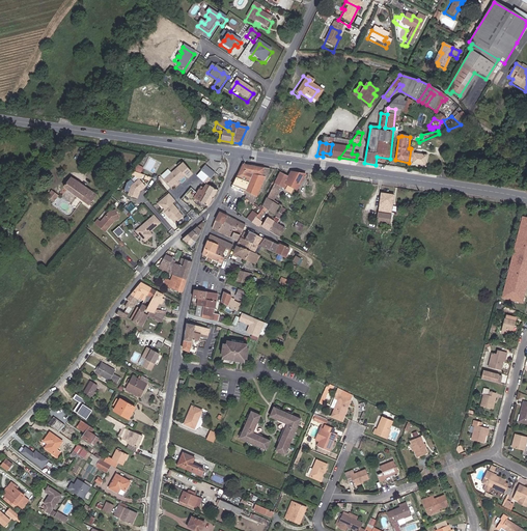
[(338,159),(339,158),(348,146),(332,144),(330,154),(323,152),(323,157),(338,159)]
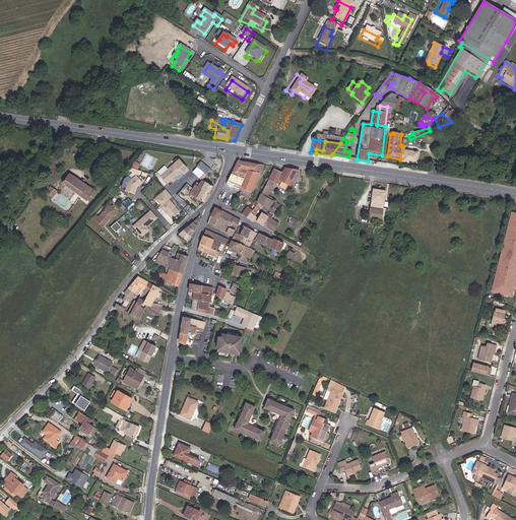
[(400,159),(414,161),(415,152),(404,150),(405,145),(402,145),(400,159)]
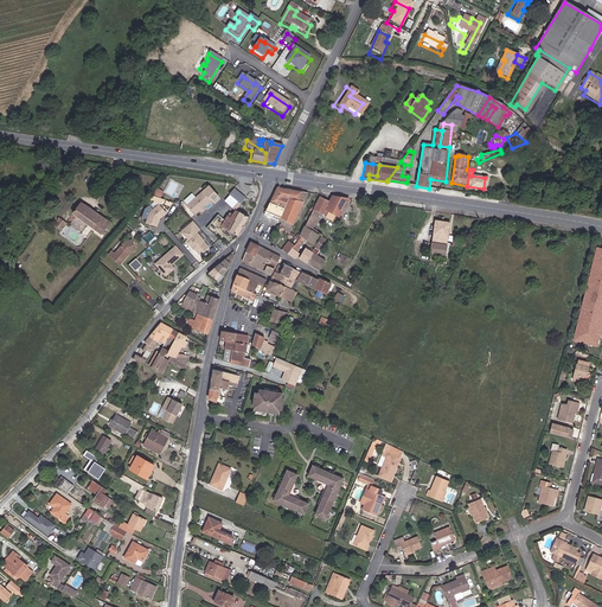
[(210,184),(189,203),(194,211),(211,197),(213,199),(218,195),(210,184)]
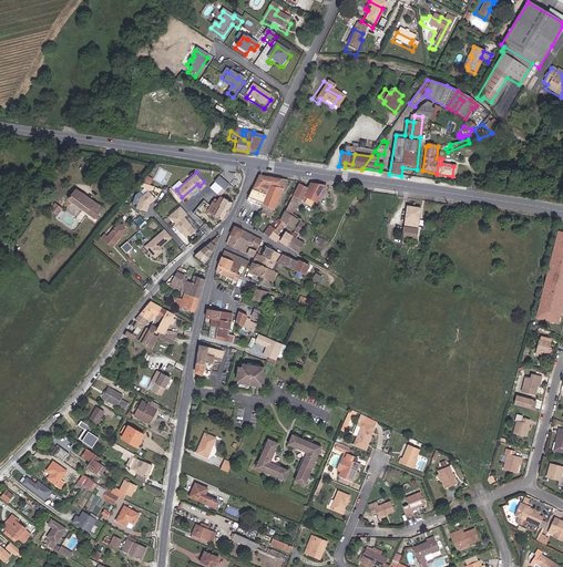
[(260,210),(270,217),(284,185),(280,184),(283,177),(259,174),(247,199),(262,206),(260,210)]
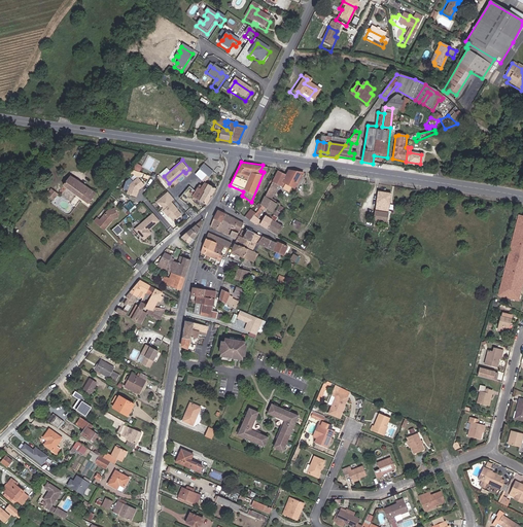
[(212,171),(203,163),(200,167),(210,175),(212,171)]
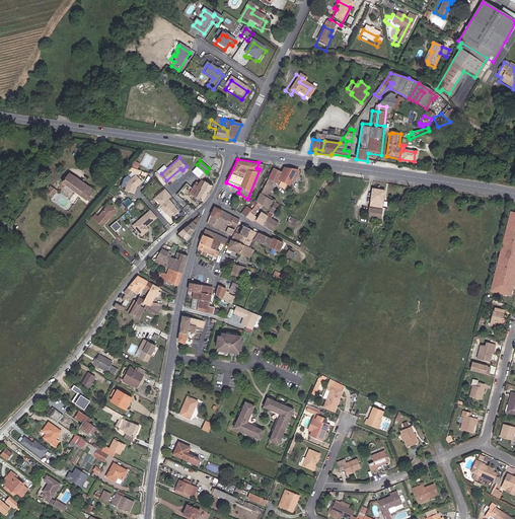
[(284,181),(290,184),(299,169),(285,166),(282,170),(275,167),(262,192),(268,196),(271,190),(277,193),(284,181)]
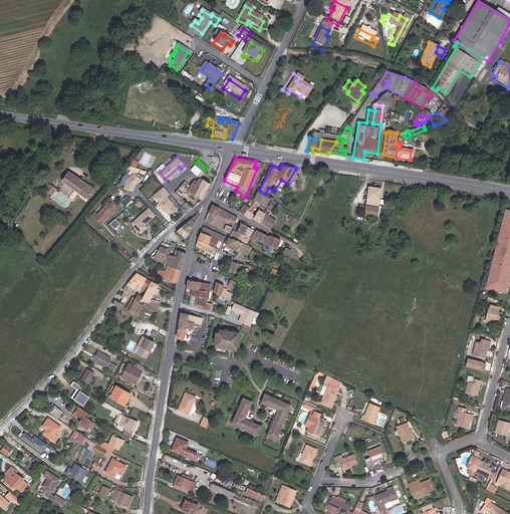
[(87,198),(94,187),(69,171),(62,181),(87,198)]
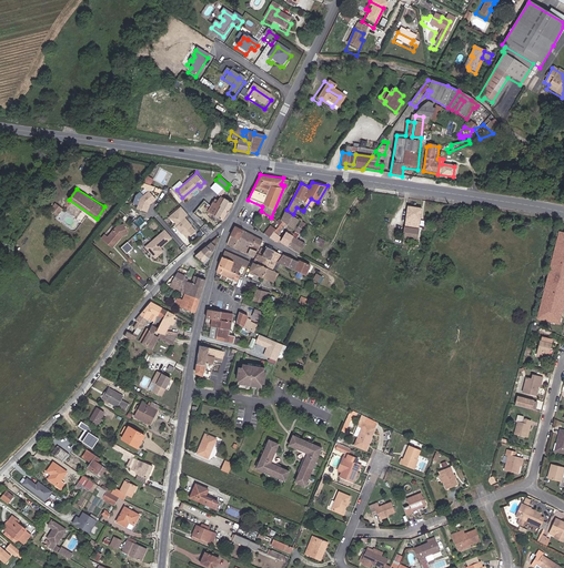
[(145,204),(151,198),(142,191),(137,199),(132,206),(142,212),(145,204)]
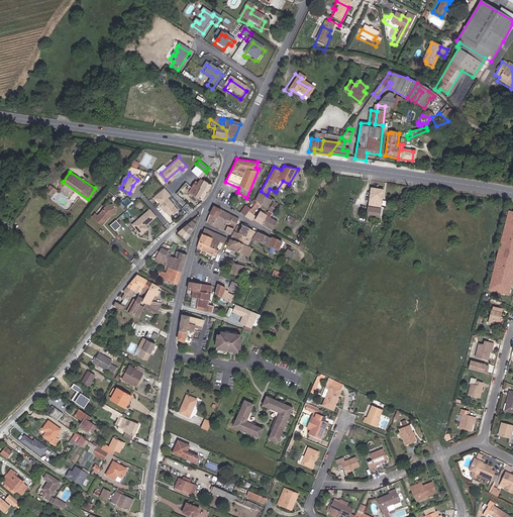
[(191,186),(194,182),(195,181),(191,177),(188,180),(186,182),(191,186)]
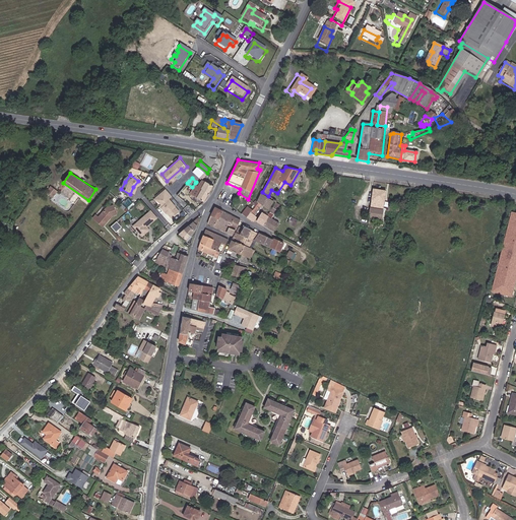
[(204,201),(205,200),(212,186),(202,180),(199,184),(195,183),(192,187),(187,183),(182,189),(204,201)]
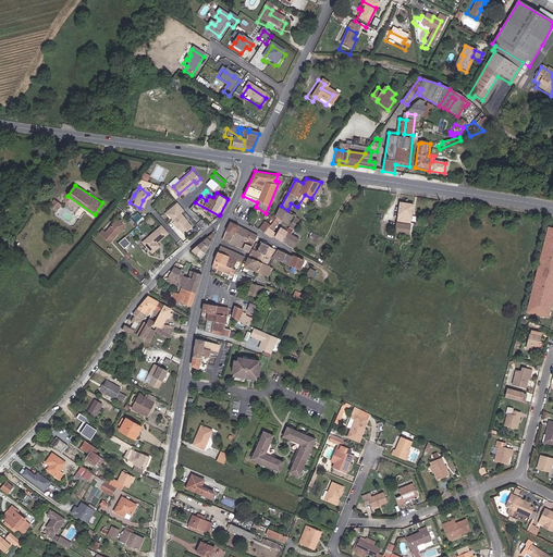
[(179,201),(174,205),(176,207),(171,211),(170,215),(173,219),(174,221),(173,222),(179,229),(180,227),(184,233),(192,226),(187,221),(188,220),(182,212),(185,209),(179,201)]
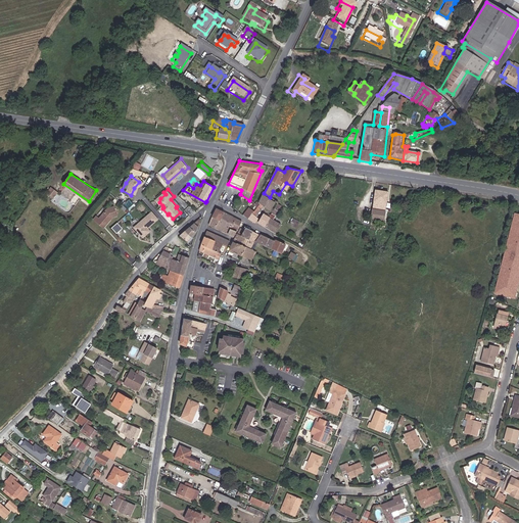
[(377,222),(379,222),(385,191),(372,189),(367,218),(377,220),(377,222)]
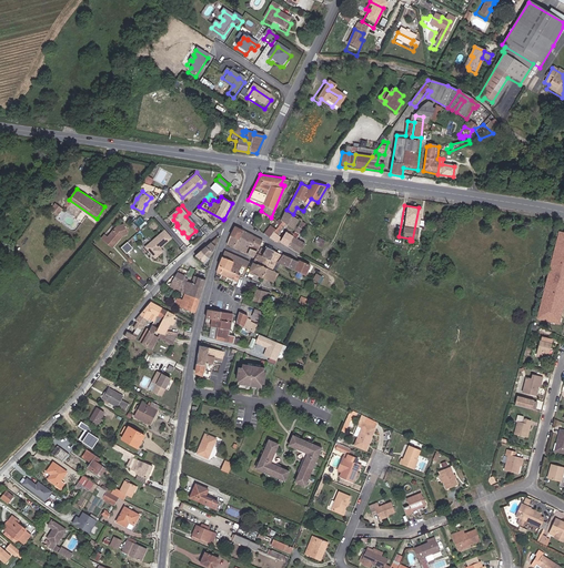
[(52,212),(58,215),(62,210),(56,206),(52,212)]
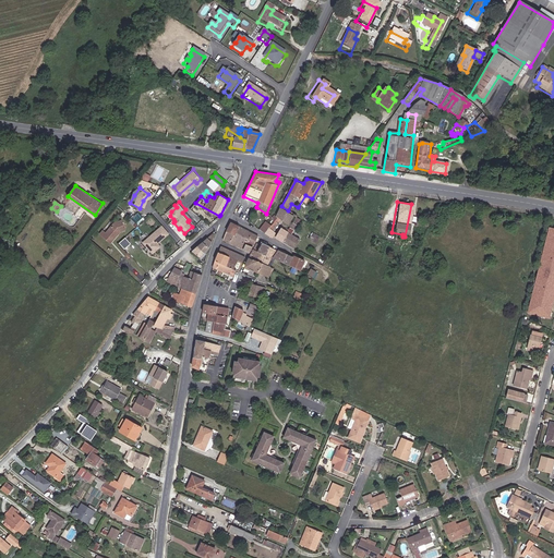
[(175,205),(166,213),(170,216),(171,211),(177,207),(175,205)]
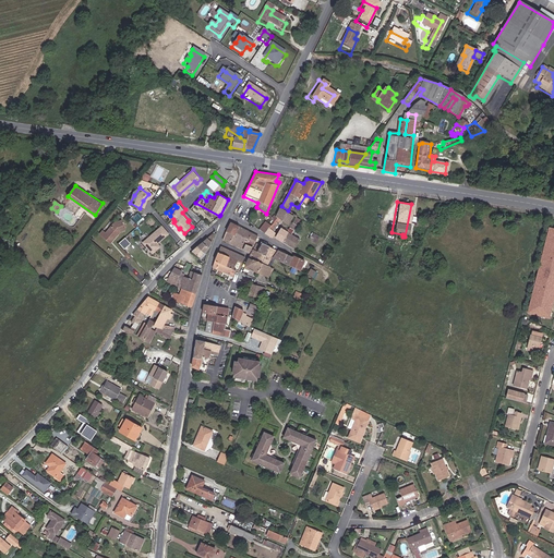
[(281,221),(290,227),(297,216),(288,210),(281,206),(277,217),(275,216),(273,218),(276,221),(277,219),(281,221)]
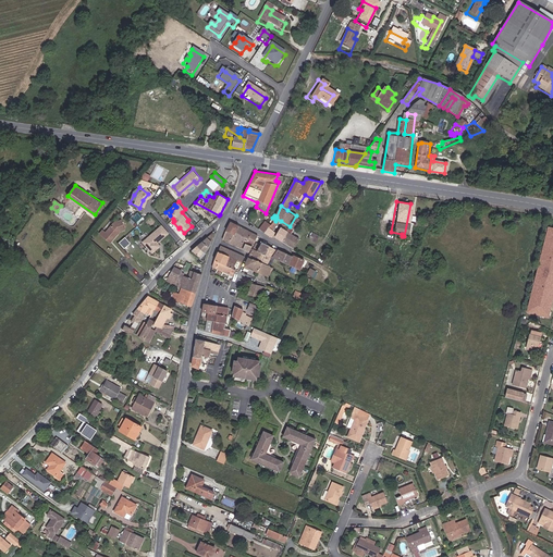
[(270,227),(273,231),(281,221),(277,219),(275,221),(274,222),(270,227)]
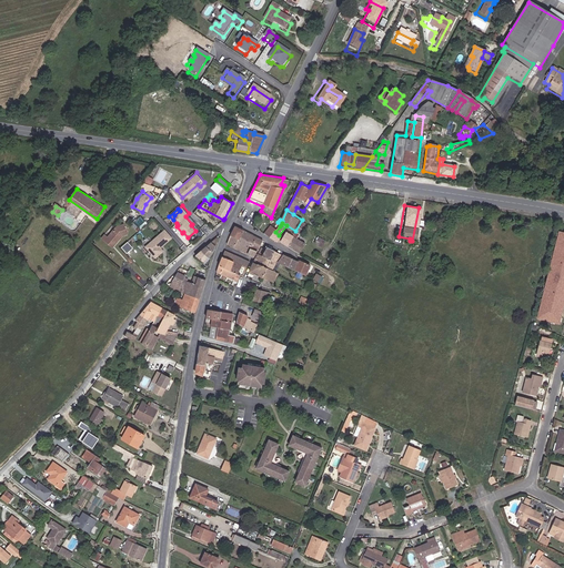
[(112,227),(104,235),(111,241),(113,241),(119,235),(124,232),(120,224),(112,227)]
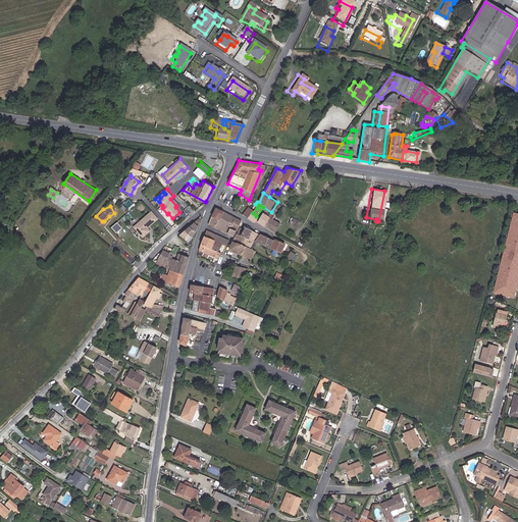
[(249,218),(253,213),(257,208),(255,207),(253,210),(250,207),(244,214),(249,218)]
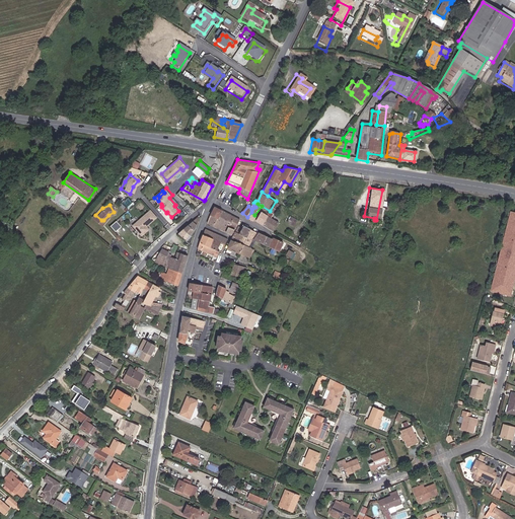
[(211,216),(218,218),(221,211),(214,208),(211,216)]
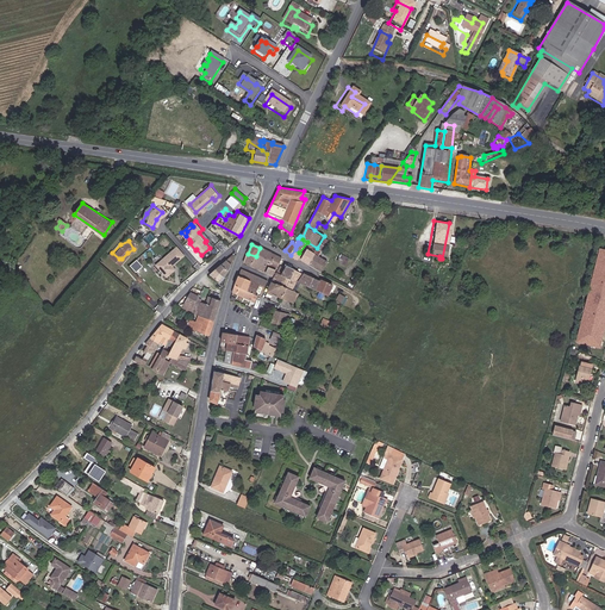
[(175,251),(173,247),(150,265),(160,277),(169,269),(166,265),(168,262),(169,263),(179,255),(175,251)]
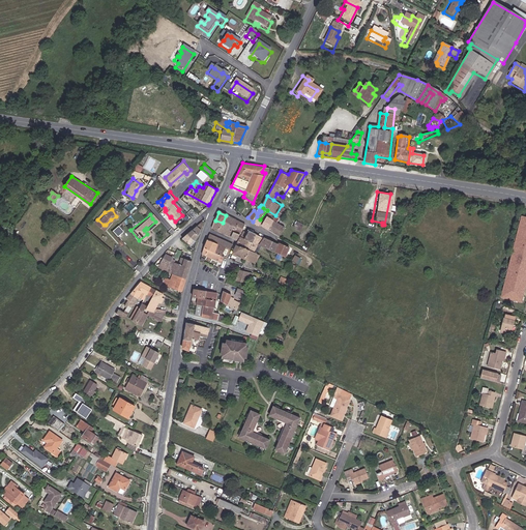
[(240,233),(243,226),(244,224),(226,214),(226,215),(223,223),(228,226),(227,228),(240,233)]
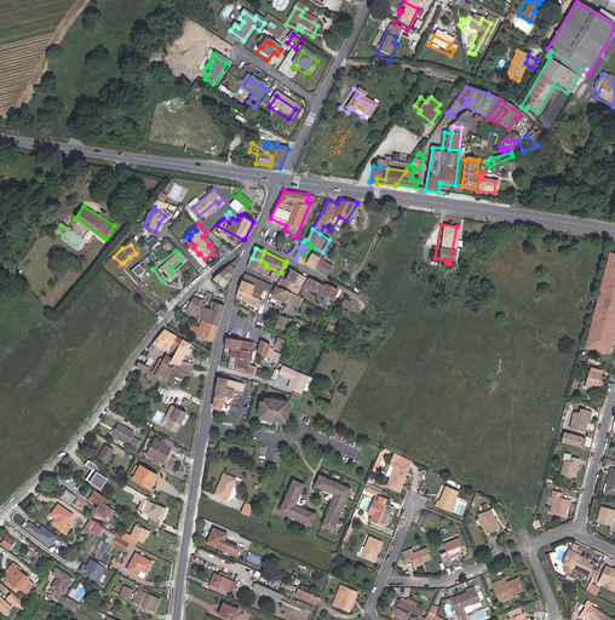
[(315,270),(327,276),(333,265),(325,260),(327,256),(322,252),(319,258),(321,259),(315,270)]
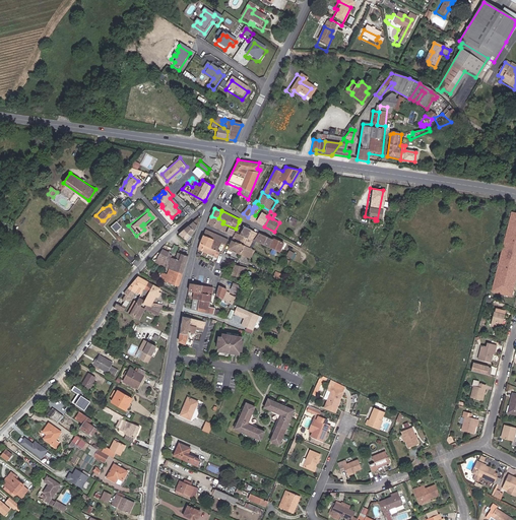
[(515,267),(515,213),(507,211),(488,291),(509,297),(515,267)]
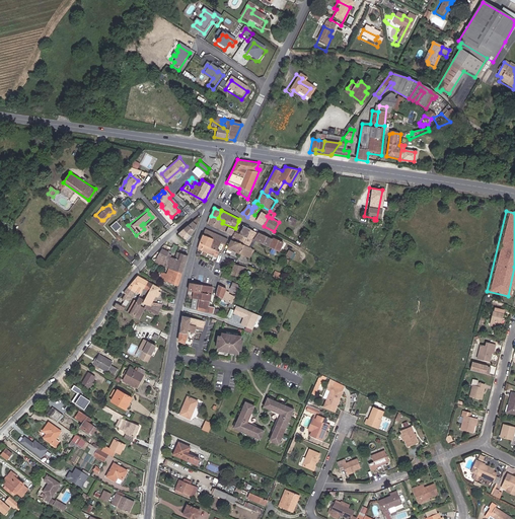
[(92,212),(89,215),(99,224),(103,220),(101,220),(95,215),(92,212)]
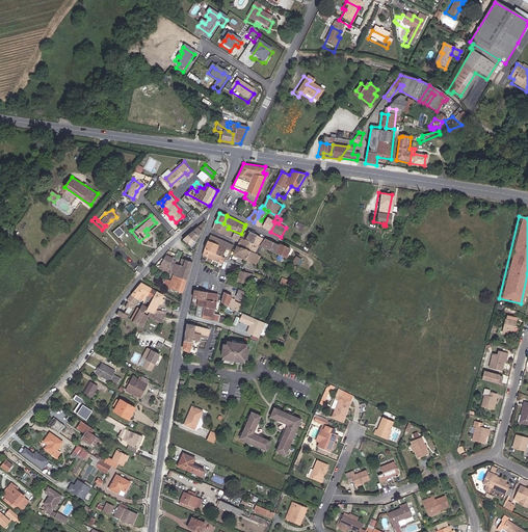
[(263,228),(270,232),(275,222),(273,221),(268,218),(263,228)]
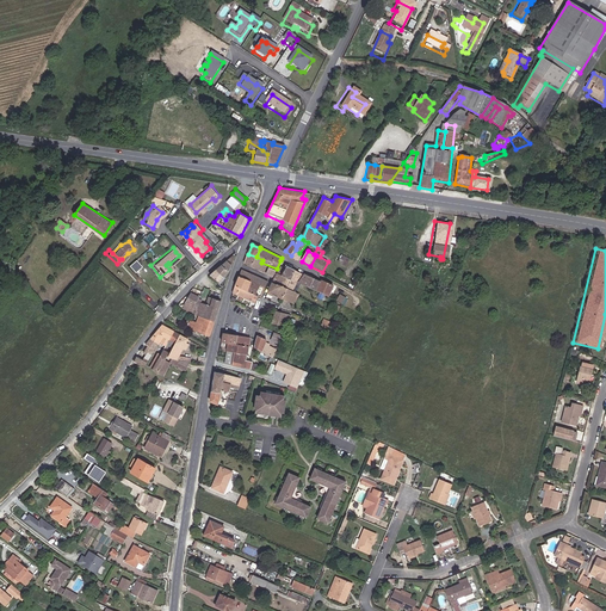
[(277,269),(261,263),(263,260),(257,257),(248,254),(245,263),(274,276),(277,269)]
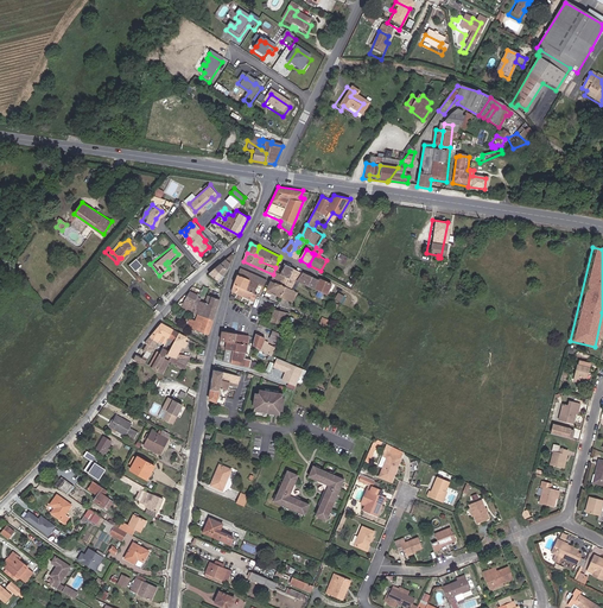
[(129,271),(137,266),(133,259),(126,264),(129,271)]
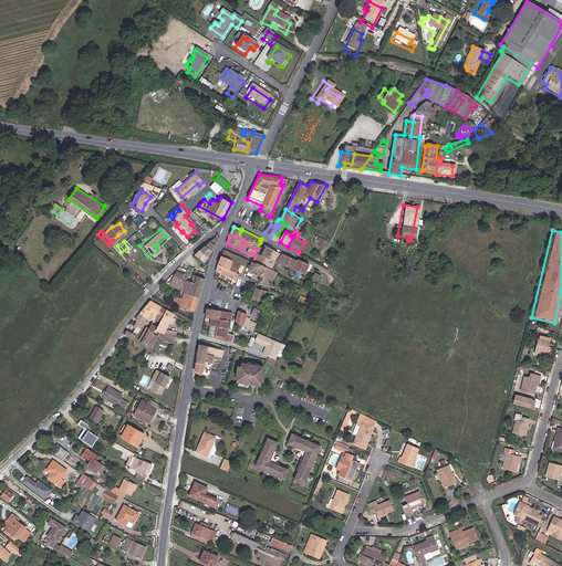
[(203,260),(214,251),(216,244),(210,241),(195,254),(203,260)]
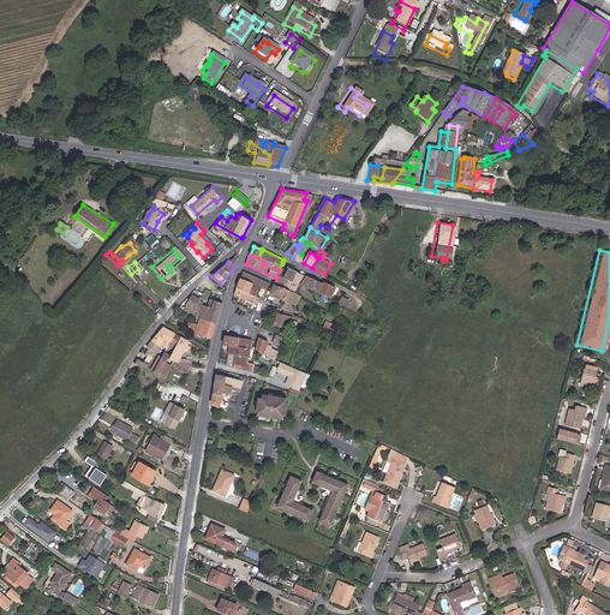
[(283,278),(288,281),(294,270),(288,268),(287,272),(283,278)]
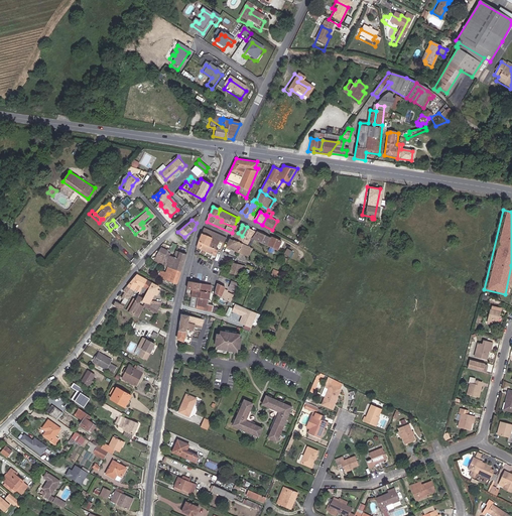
[(217,240),(220,234),(204,228),(202,233),(213,238),(217,240)]
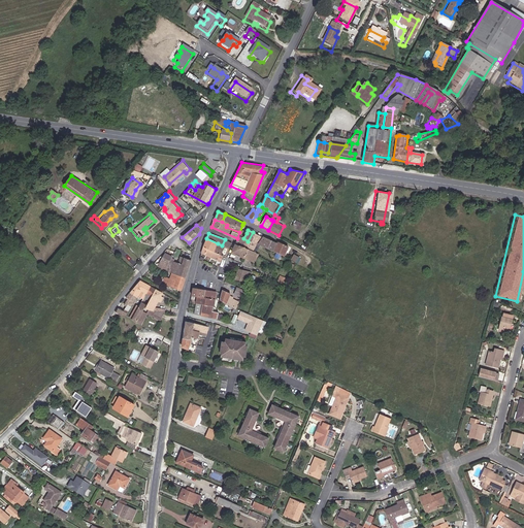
[(253,243),(257,245),(263,238),(256,234),(252,242),(253,243)]
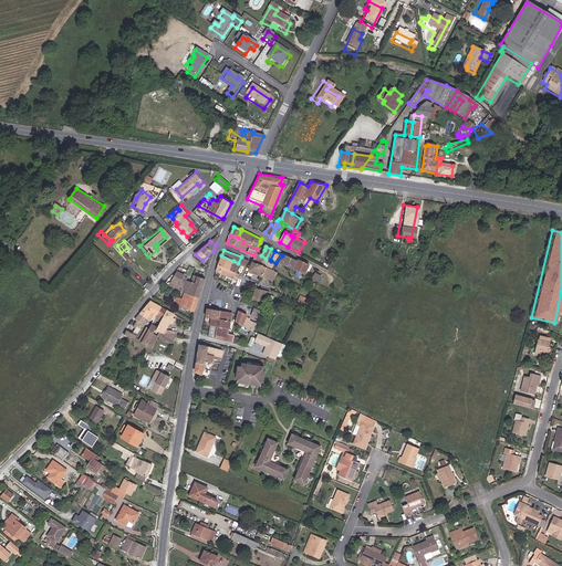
[(270,264),(271,261),(270,260),(266,259),(261,255),(257,253),(255,261),(260,264),(268,268),(274,271),(277,272),(278,269),(270,264)]
